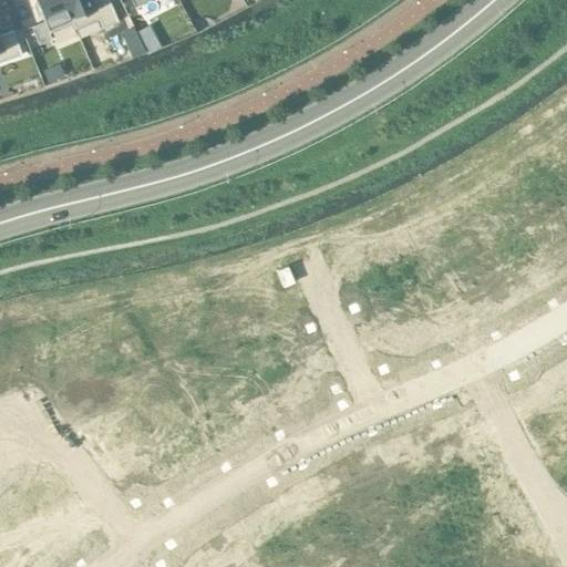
[(33,0),(43,21),(30,27),(38,44),(51,39),(49,33),(72,23),(74,30),(75,29),(62,0),(33,0)]
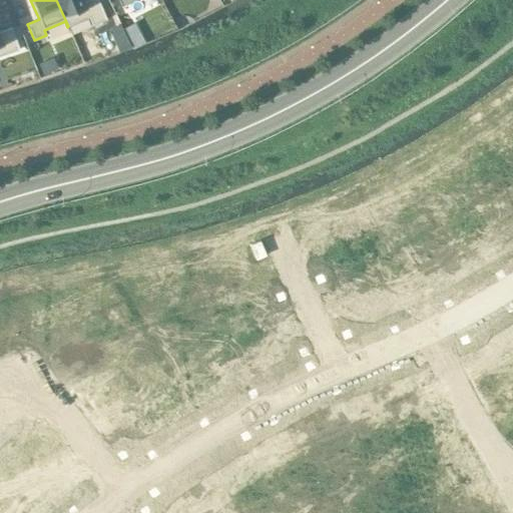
[(56,0),(68,26),(88,18),(91,26),(106,19),(97,0),(84,0),(83,1),(82,0),(56,0)]
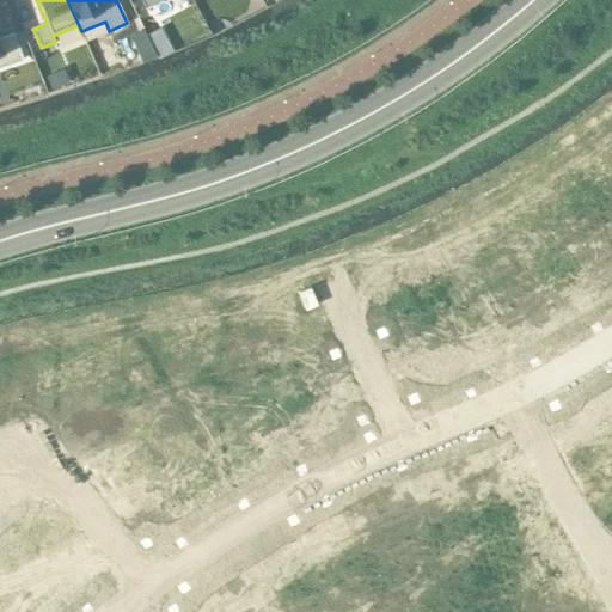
[(0,66),(23,60),(13,32),(0,36),(0,66)]
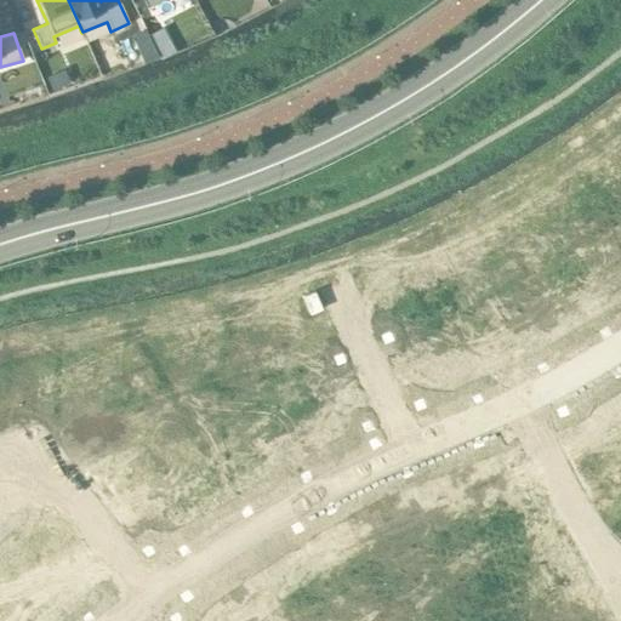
[(451,274),(409,294),(417,312),(409,315),(433,371),(469,355),(461,339),(465,337),(462,331),(473,326),(476,332),(477,331),(451,274)]
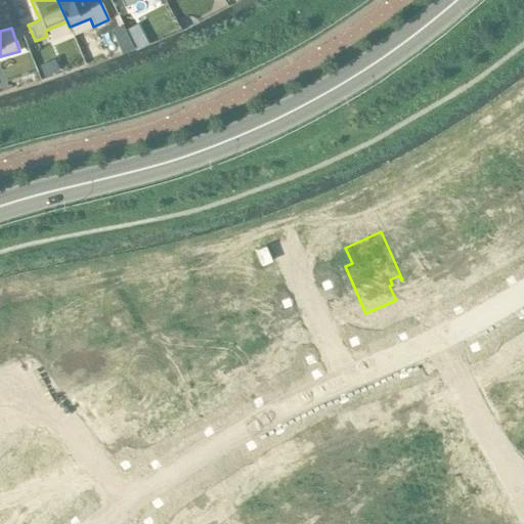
[(271,261),(265,247),(256,251),(262,265),(271,261)]
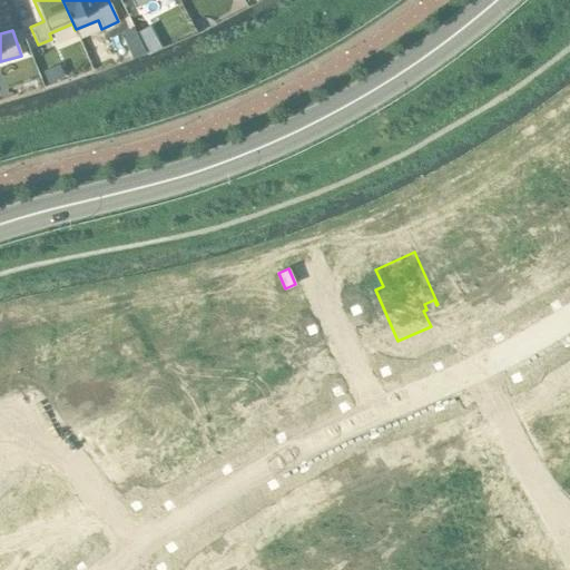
[(460,418),(434,429),(459,483),(497,467),(484,438),(471,443),(460,418)]
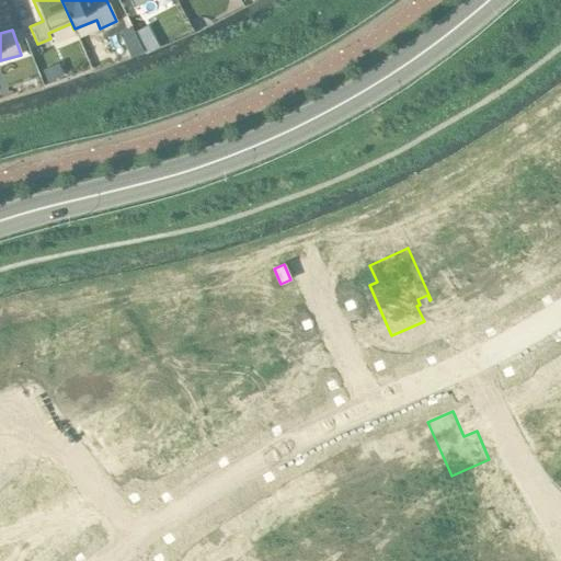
[(413,459),(401,465),(413,493),(451,476),(427,422),(402,434),(413,459)]
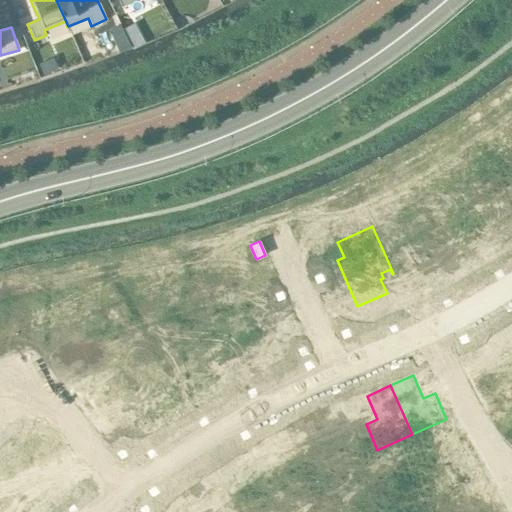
[(288,433),(262,445),(280,486),(306,475),(288,433)]
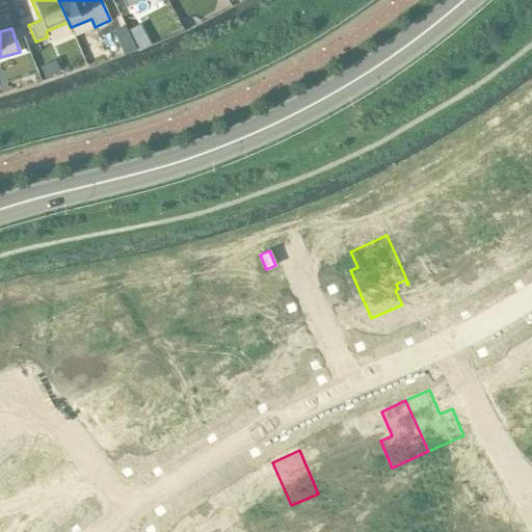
[(491,458),(445,484),(456,505),(503,479),(491,458)]
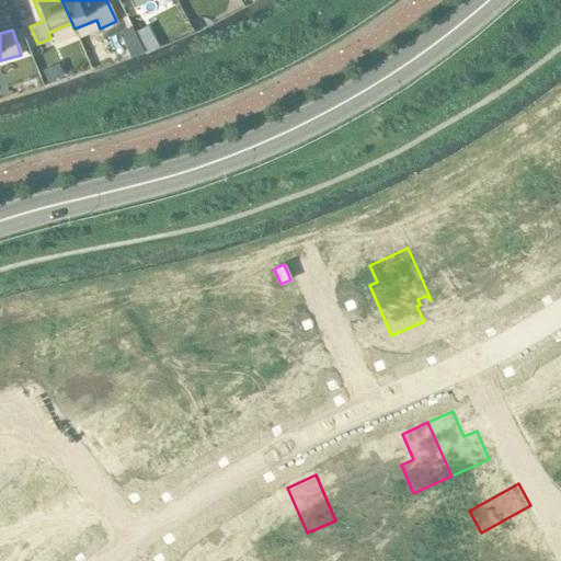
[(247,506),(224,521),(249,560),(268,560),(290,548),(273,522),(262,529),(247,506)]
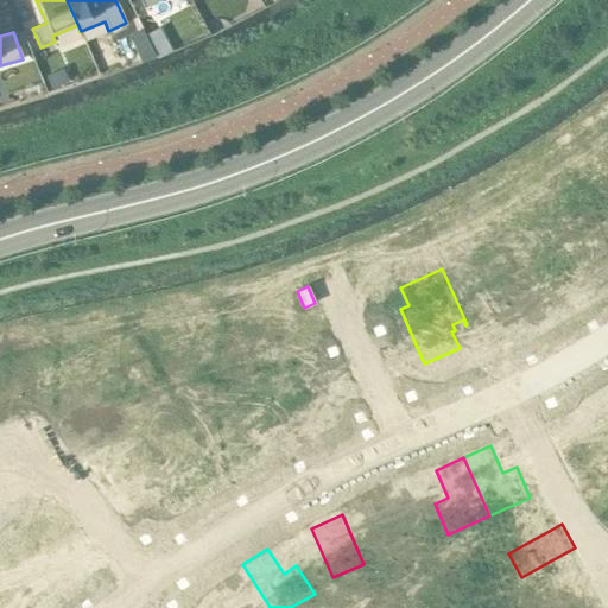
[(270,607),(242,564),(217,581),(234,606),(229,607),(270,607)]
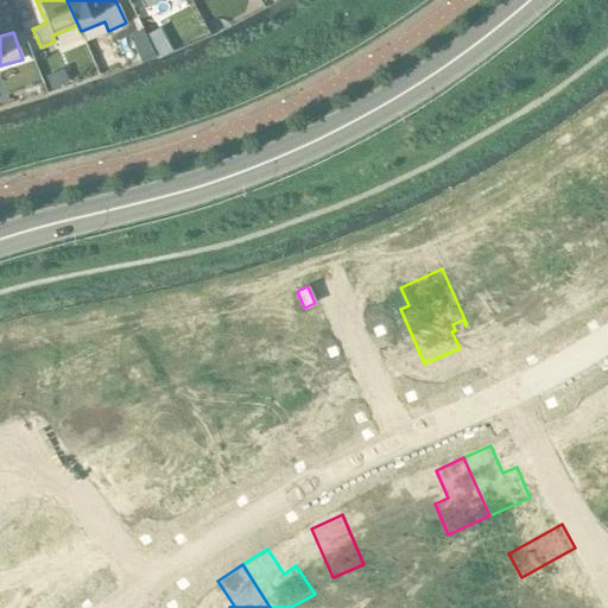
[(456,572),(448,577),(454,590),(463,586),(456,572)]
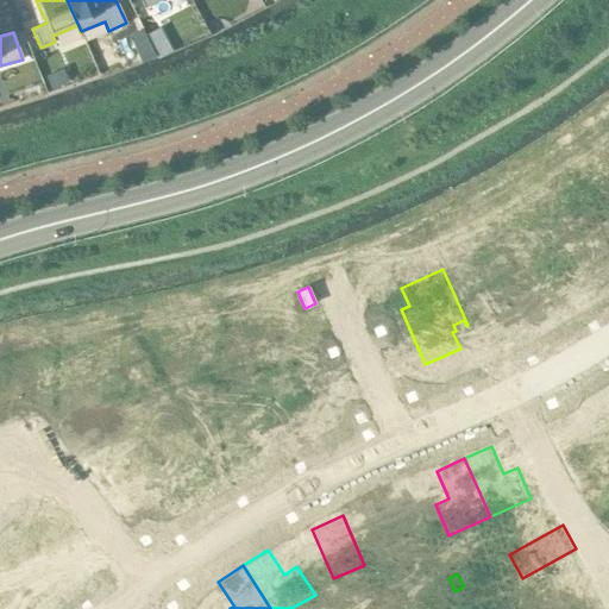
[(608,608),(601,594),(571,608),(608,608)]
